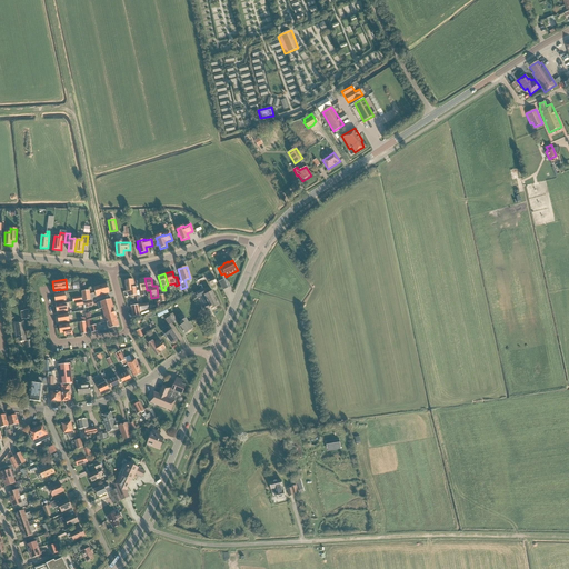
[(132,279),(125,280),(126,292),(130,291),(130,297),(137,296),(136,287),(133,287),(132,279)]
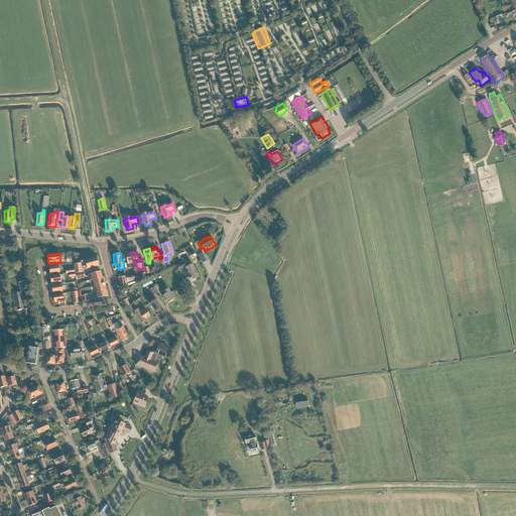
[(88,269),(99,265),(97,257),(85,260),(88,269)]
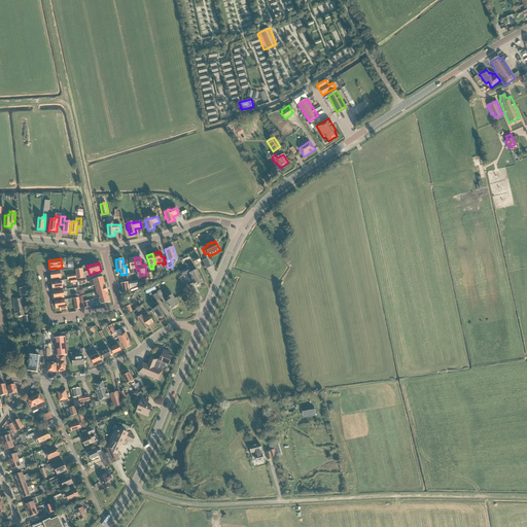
[(180,272),(183,277),(185,276),(188,282),(190,287),(196,285),(196,286),(203,283),(197,270),(194,271),(191,267),(180,272)]
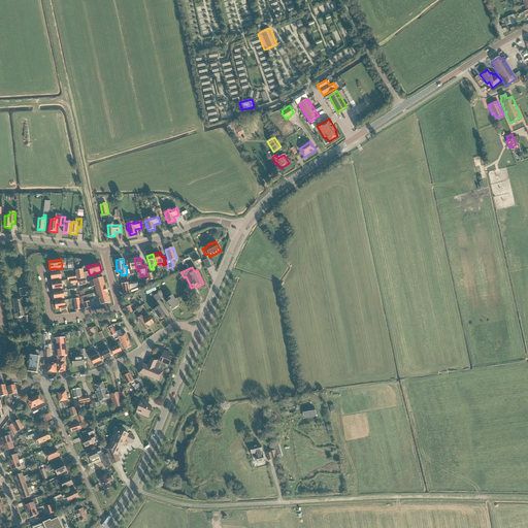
[(60,272),(51,273),(52,281),(61,278),(60,272)]
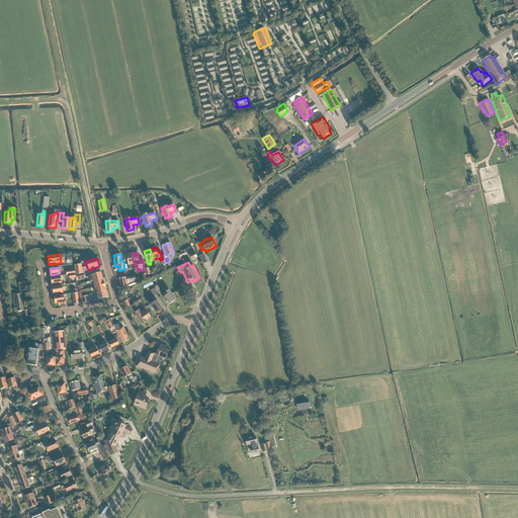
[(93,281),(102,278),(101,272),(89,275),(90,281),(93,281)]
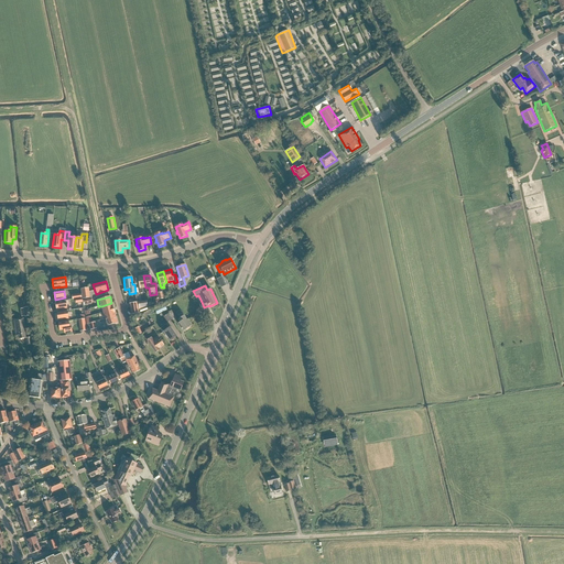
[(65,301),(55,302),(56,310),(66,308),(65,301)]
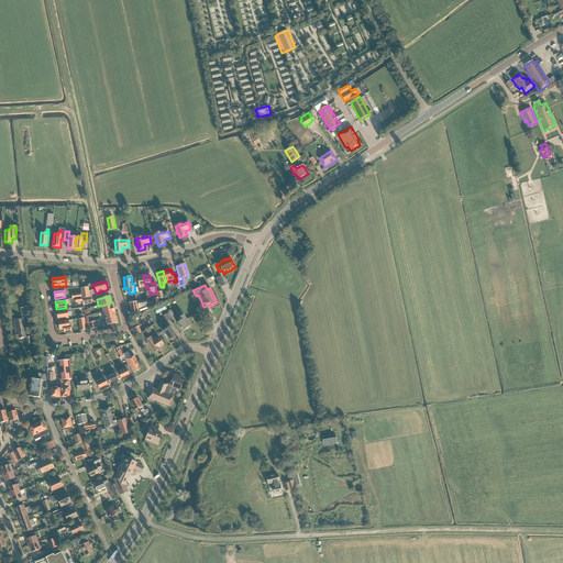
[(136,301),(129,302),(130,313),(138,312),(136,301)]
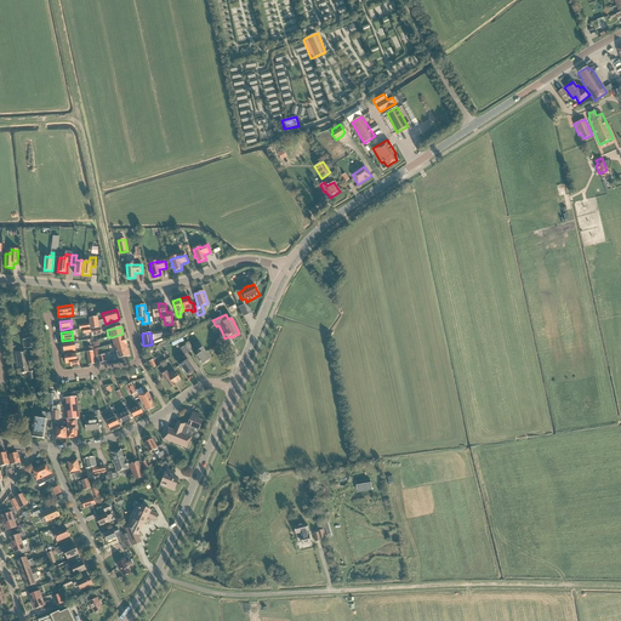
[(114,345),(125,341),(123,334),(112,337),(114,345)]
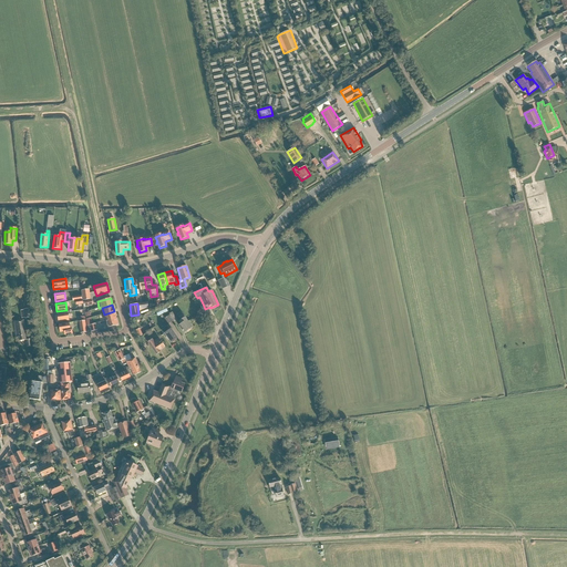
[(105,321),(116,318),(114,311),(104,315),(105,321)]
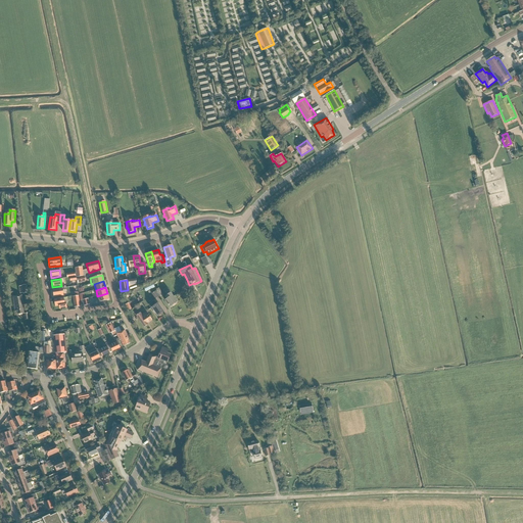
[(62,288),(53,290),(53,289),(52,289),(53,297),(54,297),(54,296),(63,295),(62,288)]
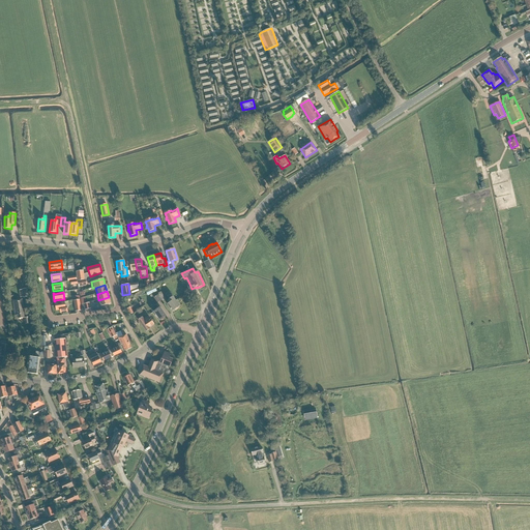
[(109,297),(98,300),(100,306),(111,303),(109,297)]
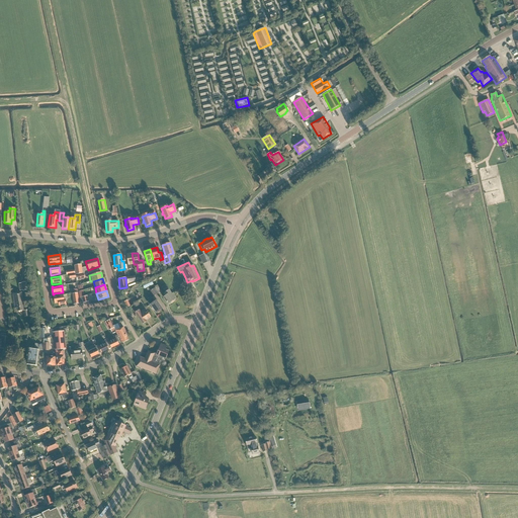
[(163,297),(168,305),(175,299),(169,290),(164,293),(166,295),(163,297)]
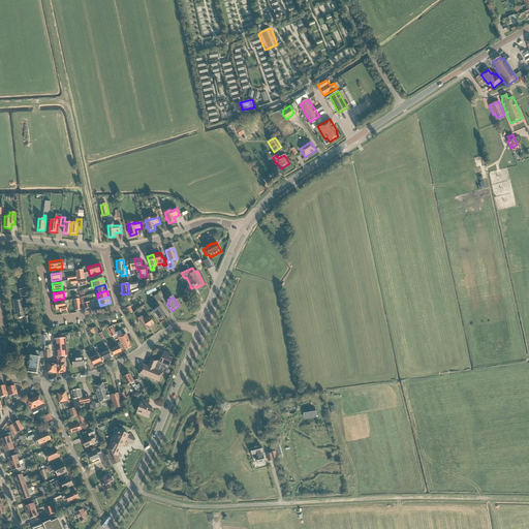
[(25,317),(24,307),(22,299),(13,300),(16,315),(18,314),(19,318),(25,317)]
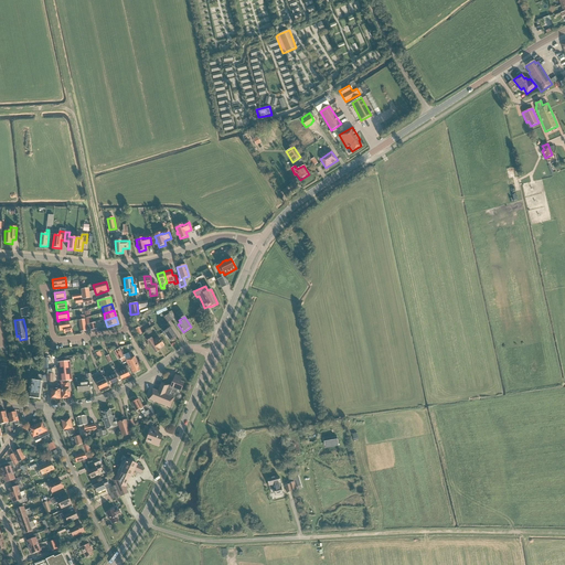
[(68,322),(59,323),(60,331),(64,330),(65,333),(72,332),(71,323),(68,323),(68,322)]
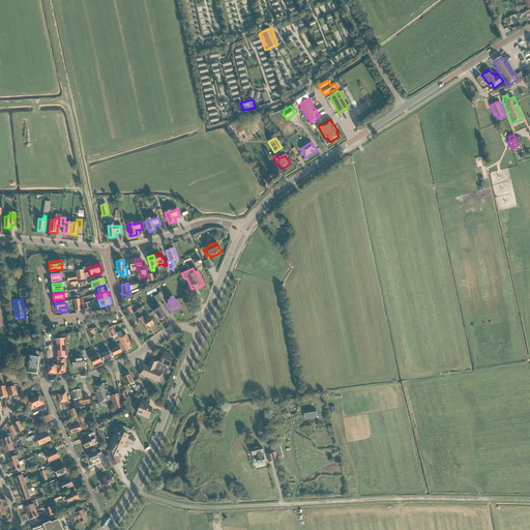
[(154,306),(150,308),(153,313),(154,312),(160,320),(162,320),(163,320),(164,320),(164,319),(164,318),(166,316),(159,307),(160,307),(158,303),(154,306)]
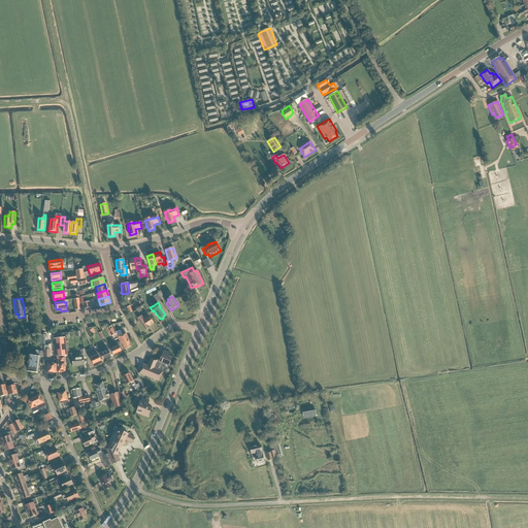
[(153,323),(149,318),(146,316),(142,318),(141,317),(138,319),(145,330),(150,328),(149,327),(153,323)]
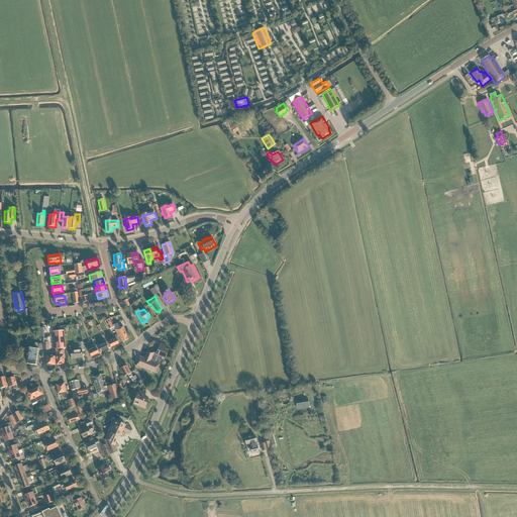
[(113,327),(109,319),(105,321),(109,329),(113,327)]
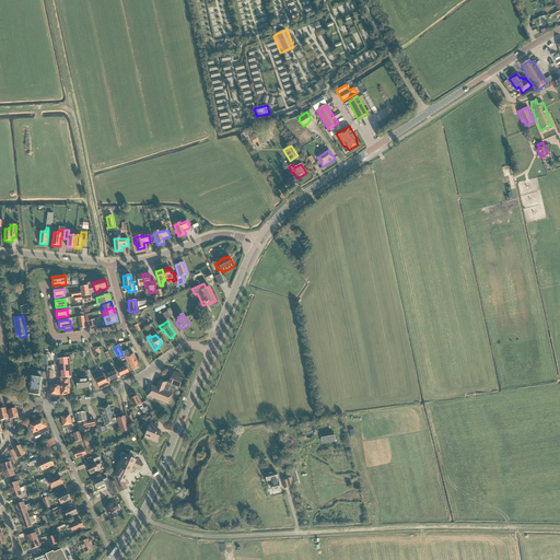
[(133,353),(125,358),(128,364),(129,364),(132,371),(139,368),(136,361),(137,361),(133,353)]
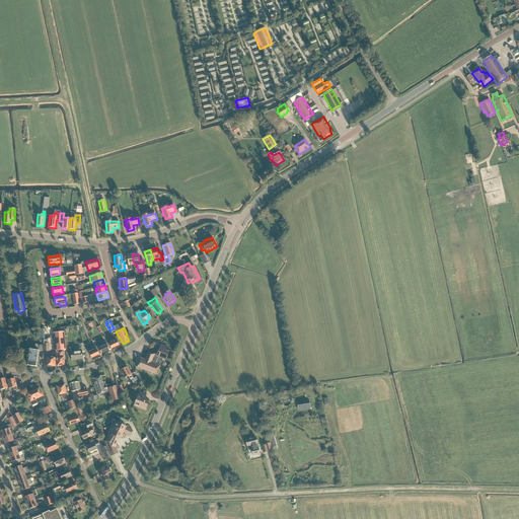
[(58,366),(65,365),(63,351),(62,351),(62,350),(66,350),(64,331),(54,332),(56,351),(59,351),(59,352),(56,352),(56,357),(55,357),(56,361),(57,361),(57,366),(58,366)]
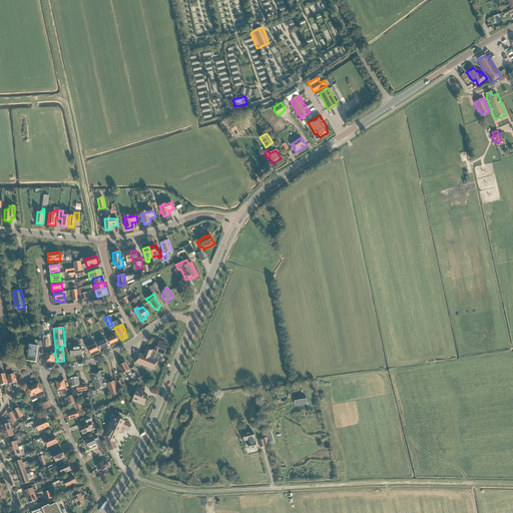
[(107,339),(110,345),(118,341),(117,341),(120,340),(117,334),(117,335),(116,332),(113,334),(114,336),(107,339)]
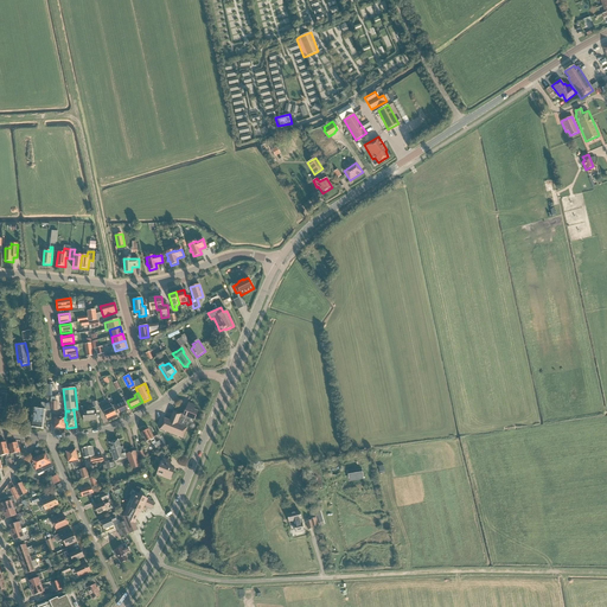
[(131,408),(127,401),(126,397),(122,398),(125,402),(115,407),(119,413),(119,414),(128,409),(131,408)]
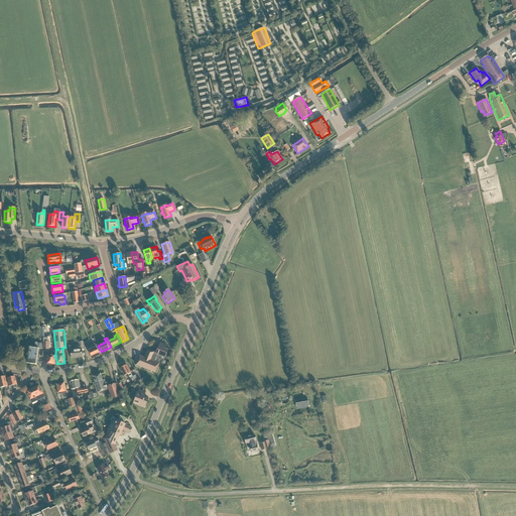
[(42,349),(42,347),(41,343),(35,342),(34,348),(27,347),(25,363),(37,365),(37,359),(38,359),(39,358),(39,356),(39,355),(38,355),(39,349),(42,349)]
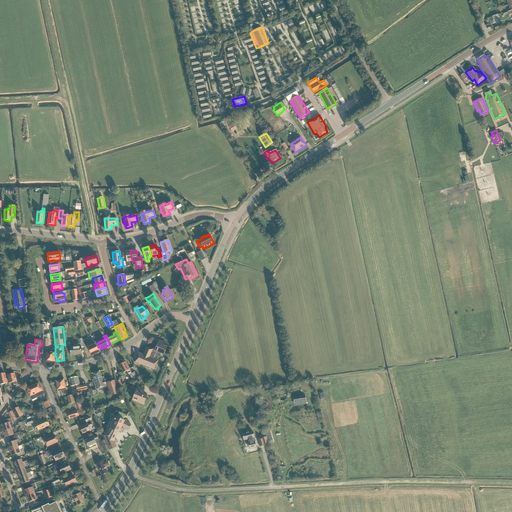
[(159,340),(158,343),(155,350),(146,347),(143,355),(138,353),(138,354),(138,355),(136,358),(135,362),(154,370),(158,361),(156,360),(159,353),(164,355),(167,347),(163,346),(165,342),(159,340)]
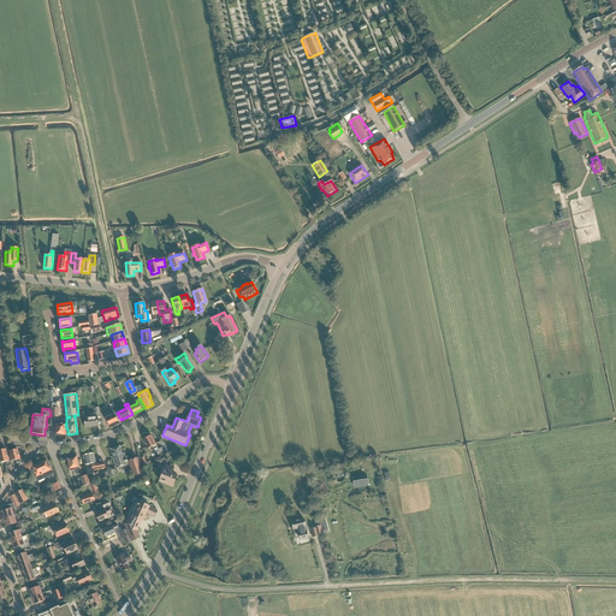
[(120,419),(117,413),(117,412),(113,413),(113,410),(104,415),(108,425),(118,421),(120,419)]
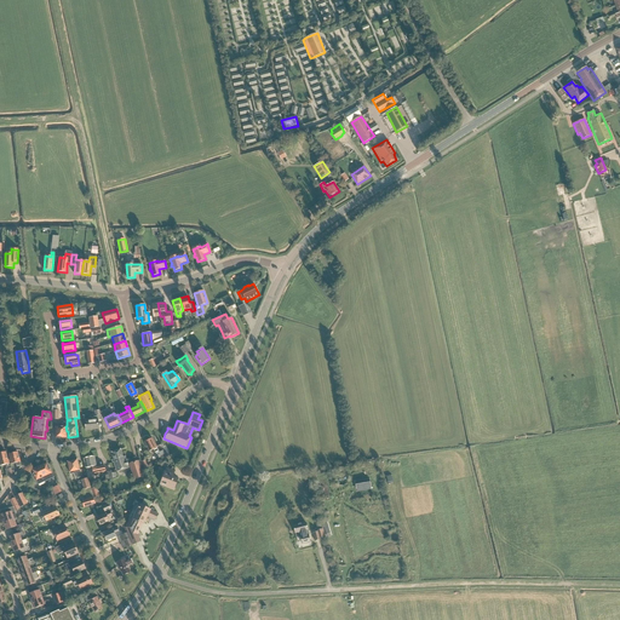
[(85,420),(86,431),(99,429),(97,419),(97,417),(93,417),(93,419),(85,420)]
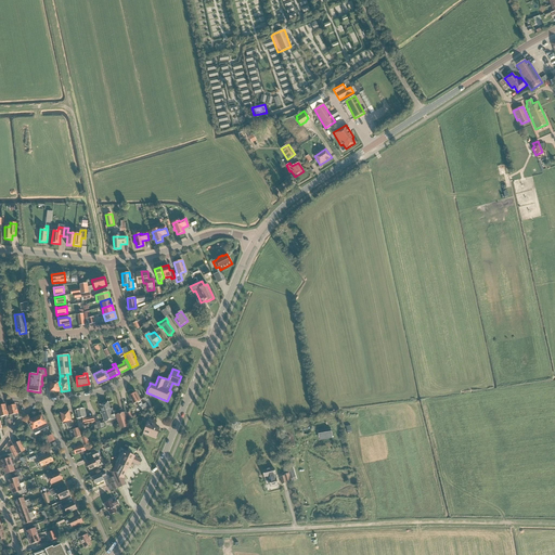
[(60,386),(59,382),(56,382),(56,381),(52,381),(52,383),(50,383),(50,391),(50,392),(54,392),(54,391),(59,391),(59,392),(62,392),(62,391),(61,391),(61,386),(60,386)]
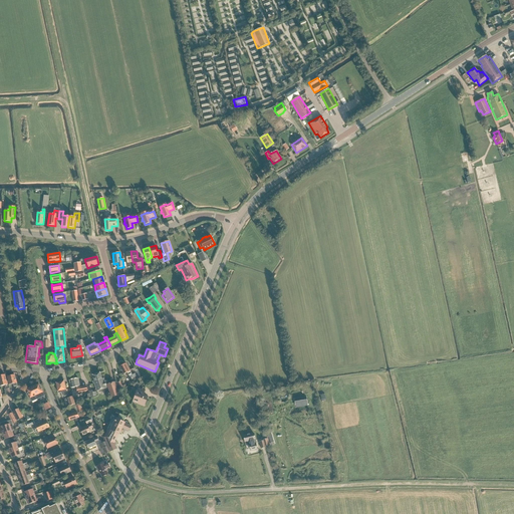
[(126,363),(119,366),(123,374),(126,372),(131,379),(137,376),(136,373),(133,374),(131,371),(131,370),(129,368),(126,363)]
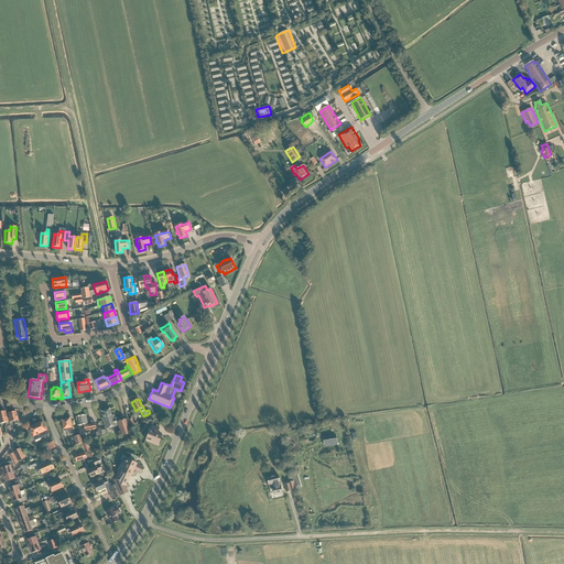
[(112,415),(110,409),(101,412),(104,418),(101,419),(102,421),(104,421),(107,430),(118,425),(114,415),(112,415)]
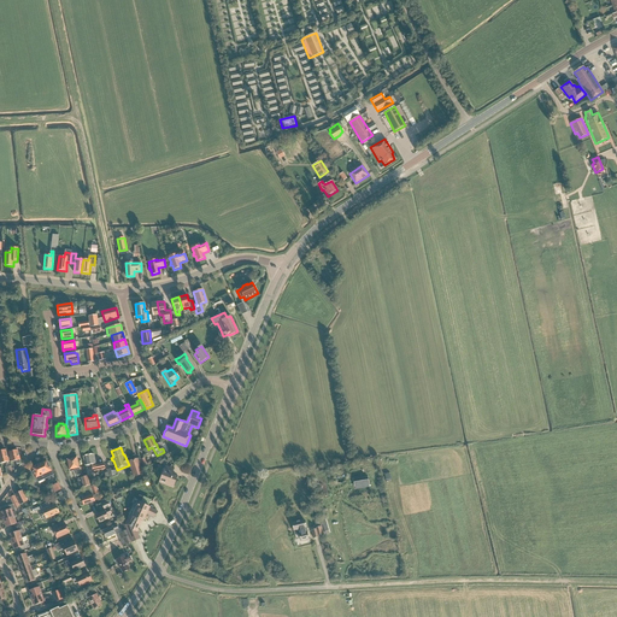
[(9,451),(11,462),(16,460),(17,464),(21,463),(19,459),(21,459),(19,456),(18,456),(17,450),(9,451)]
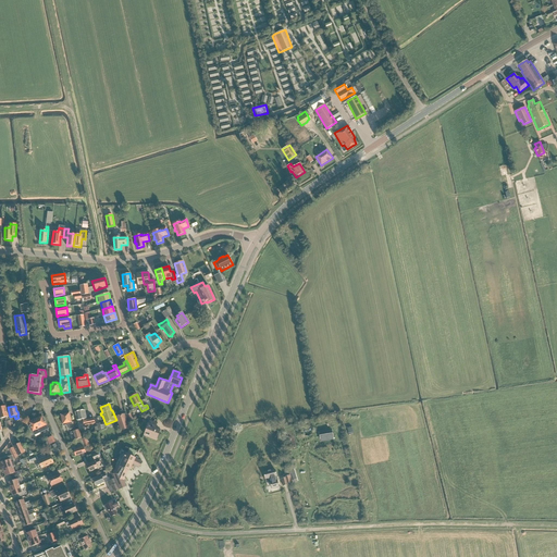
[(87,420),(85,410),(75,412),(77,420),(78,421),(82,421),(82,420),(83,419),(84,425),(95,423),(94,419),(87,420)]
